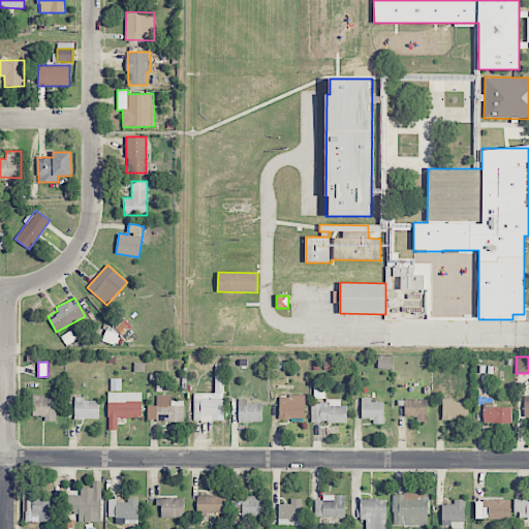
[(194,393),(193,421),(223,422),(224,367),(215,367),(215,394),(194,393)]
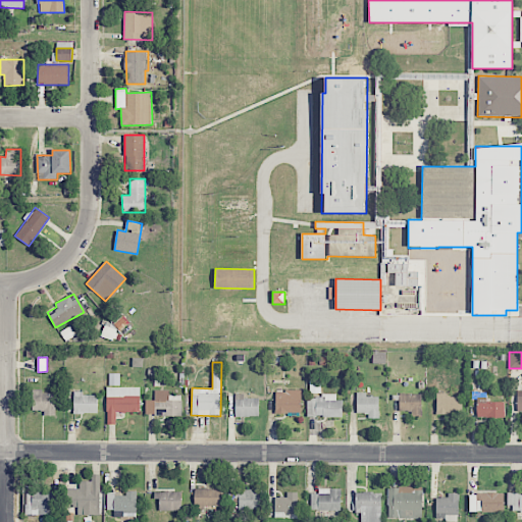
[(109,385),(119,385),(119,373),(109,374),(109,385)]
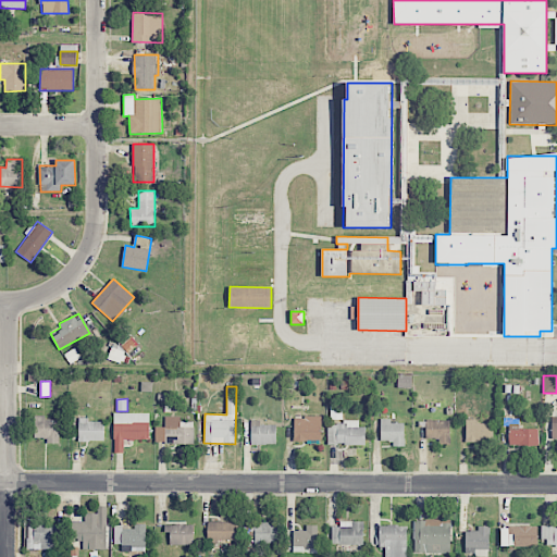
[(149,413),(114,412),(114,453),(124,453),(124,440),(149,441),(149,413)]
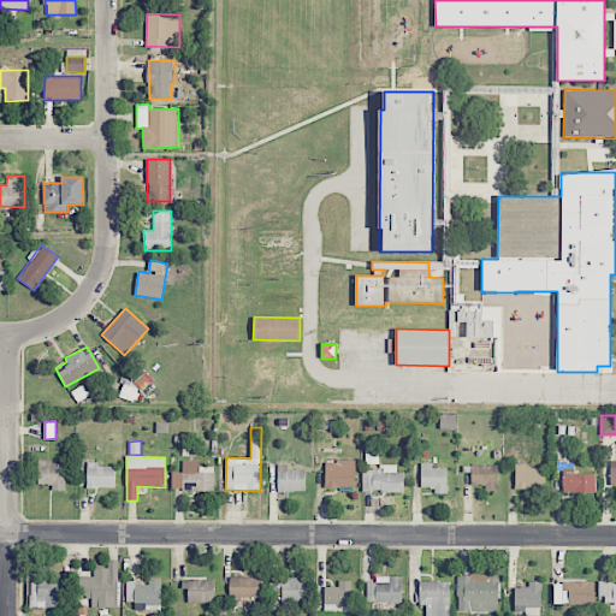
[(65,465),(49,465),(49,460),(39,460),(37,484),(52,484),(52,490),(65,490),(65,465)]
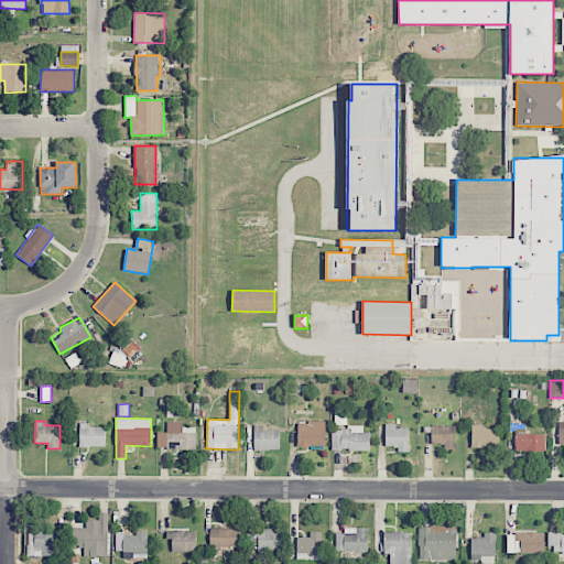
[(105,427),(88,426),(89,422),(80,422),(79,446),(105,446),(105,427)]
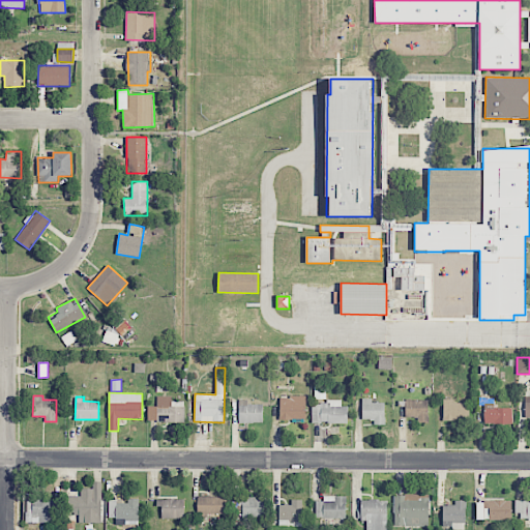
[(156,422),(184,422),(184,401),(171,401),(172,396),(156,396),(156,422)]
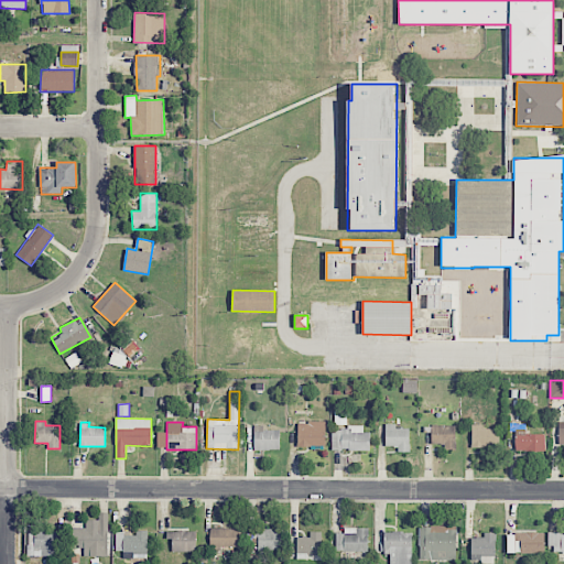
[(325,423),(297,422),(297,445),(325,446),(325,423)]
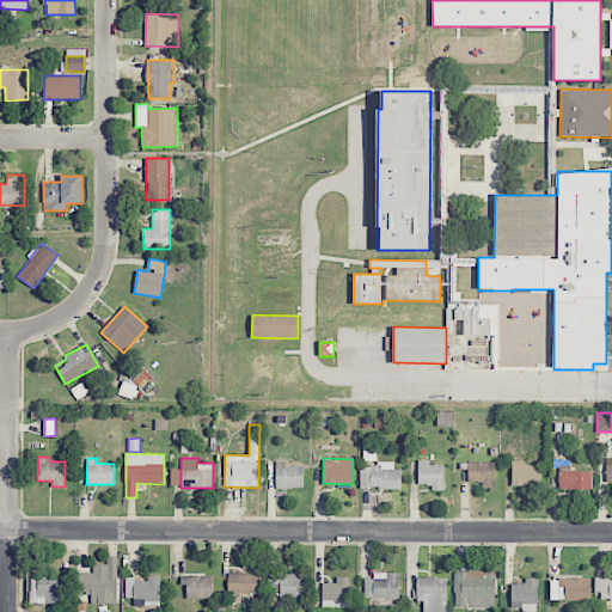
[(418,484),(432,484),(432,490),(445,490),(445,465),(429,465),(429,459),(418,459),(418,484)]
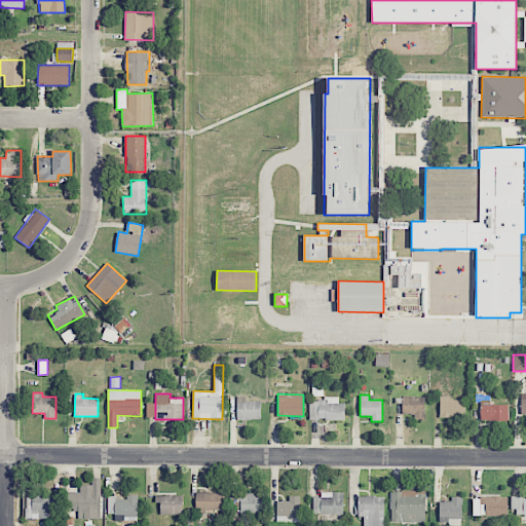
[(509,405),(490,405),(490,396),(481,396),(480,420),(509,421),(509,405)]
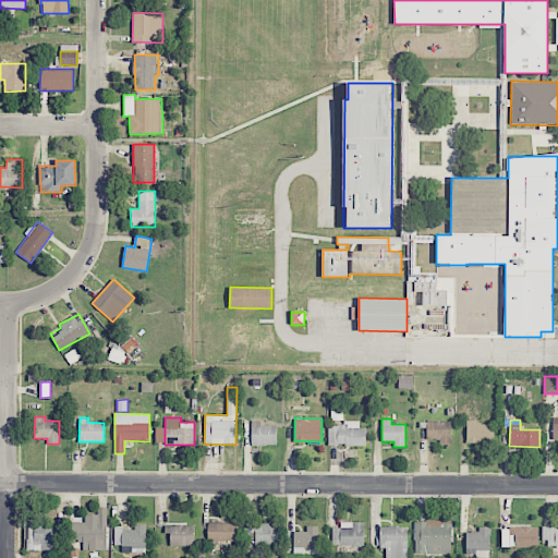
[(252,445),(277,445),(277,425),(261,425),(261,421),(252,421),(252,445)]
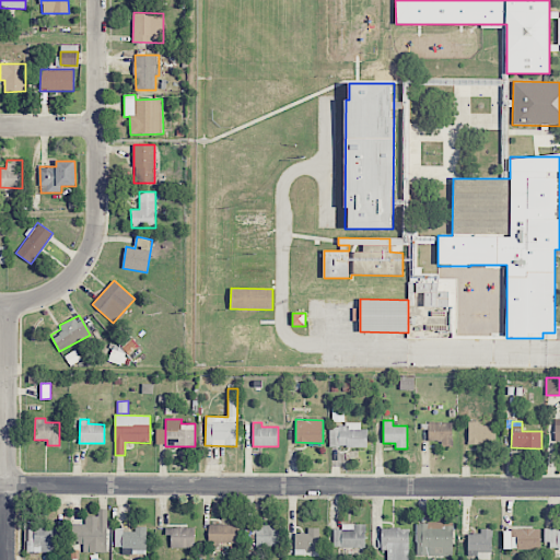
[(453,422),(429,422),(428,440),(440,440),(440,446),(452,446),(453,422)]
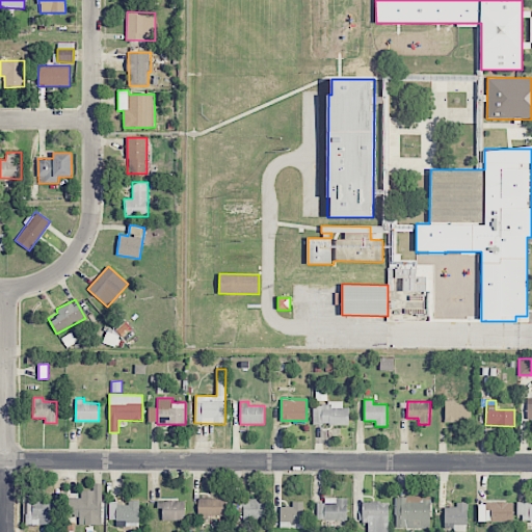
[(445,421),(471,422),(471,403),(445,402),(445,421)]
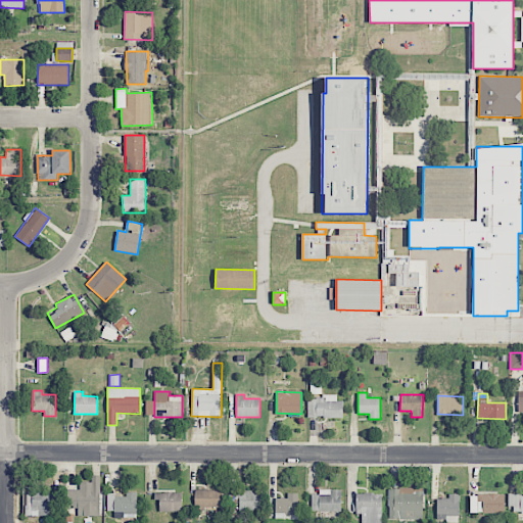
[(307,396),(307,418),(340,418),(341,396),(307,396)]
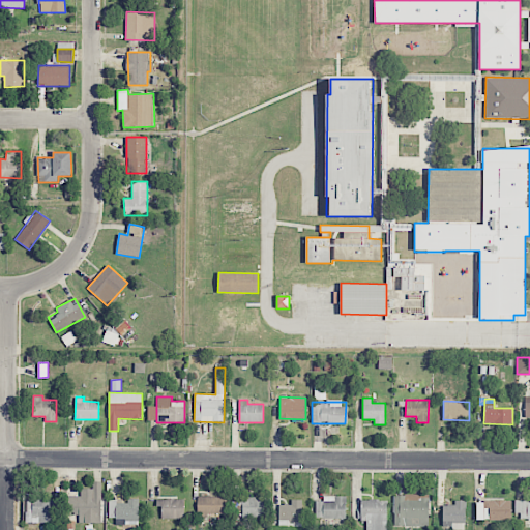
[(101,481),(93,481),(93,489),(81,488),(81,496),(67,496),(67,514),(79,514),(79,523),(101,523),(101,481)]
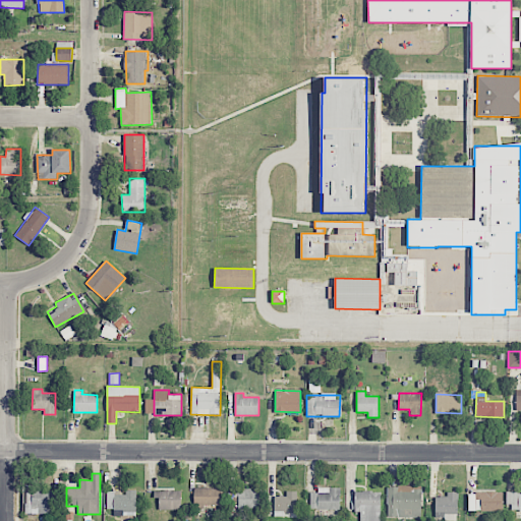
[(387,486),(388,518),(421,517),(421,485),(387,486)]
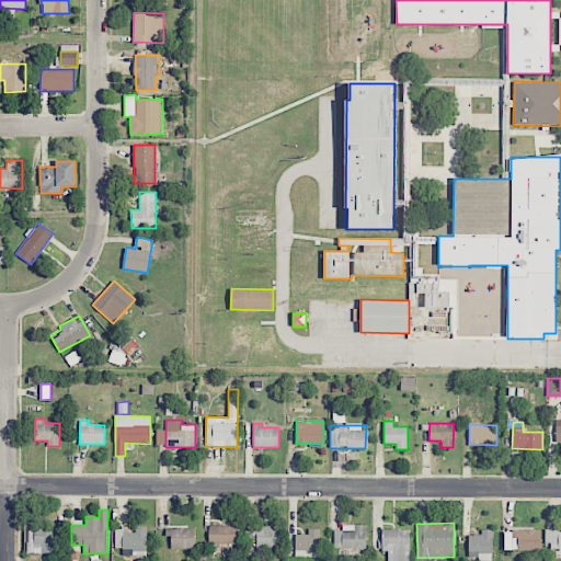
[(237,525),(209,525),(208,545),(237,546),(237,525)]
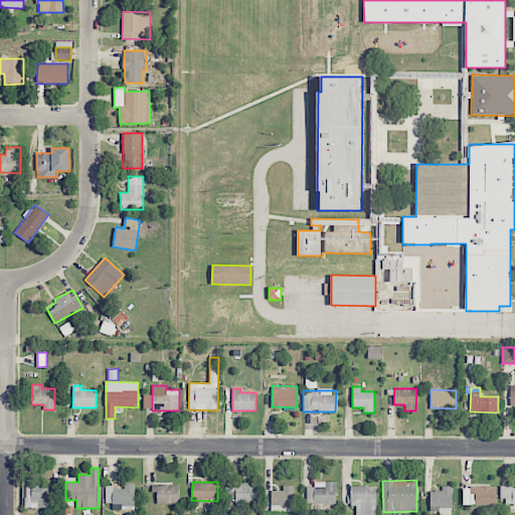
[(235,503),(258,503),(258,483),(235,483),(235,503)]
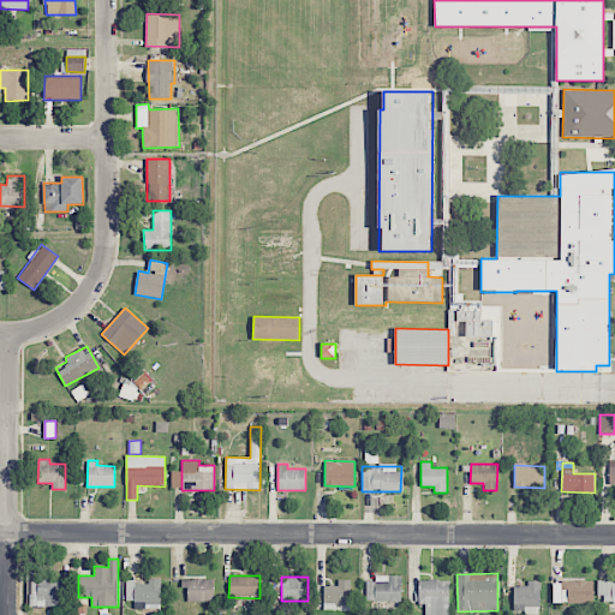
[(401,578),(366,577),(366,602),(401,602),(401,578)]
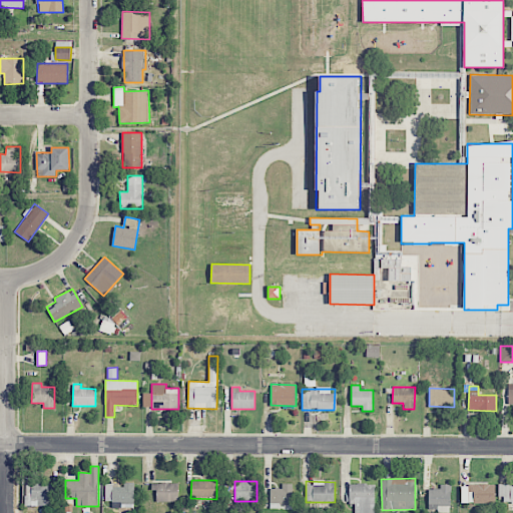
[(134,482),(123,482),(123,485),(105,485),(105,501),(112,501),(112,508),(120,508),(120,512),(133,512),(134,482)]
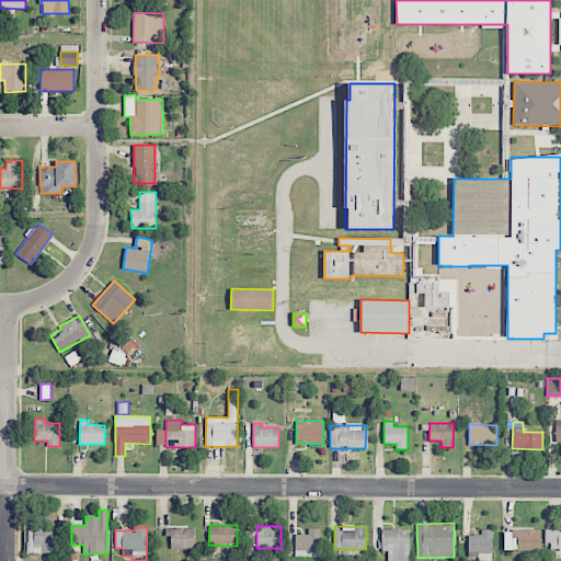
[(195,527),(165,527),(165,536),(171,536),(171,549),(195,549),(195,527)]
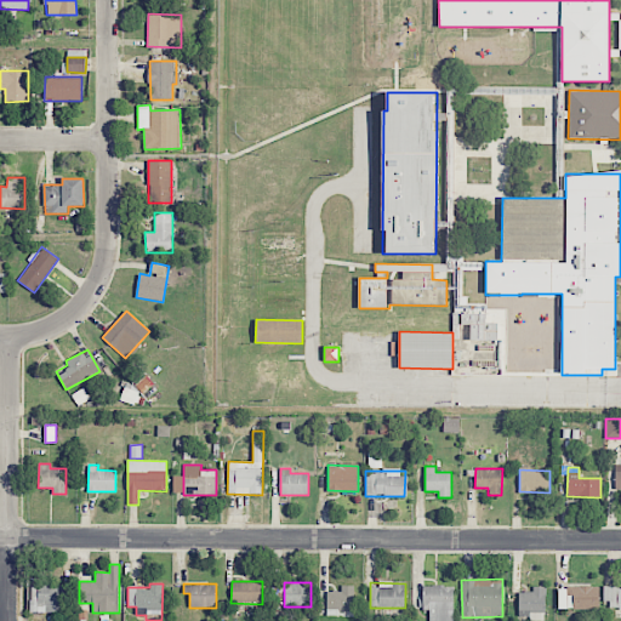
[(32,611),(68,613),(68,585),(32,585),(32,611)]
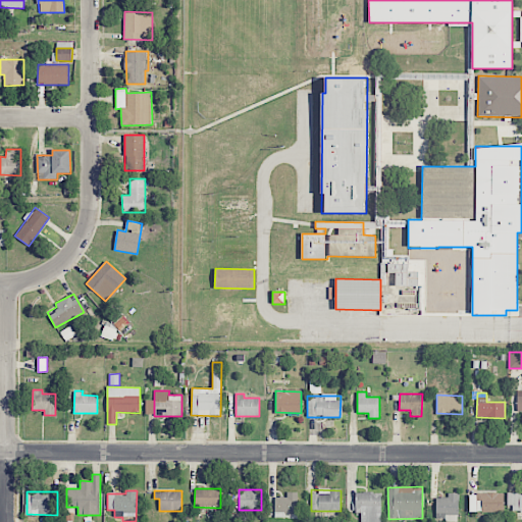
[(275,497),(276,514),(299,513),(298,491),(286,492),(288,497),(275,497)]
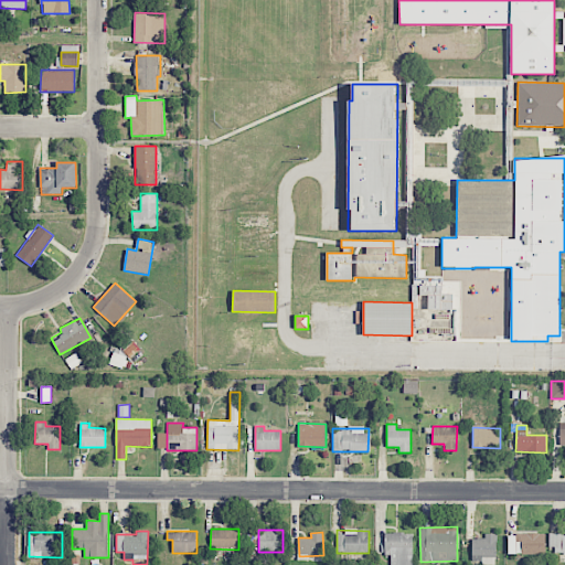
[(412,564),(413,533),(385,533),(384,555),(391,555),(390,564),(412,564)]
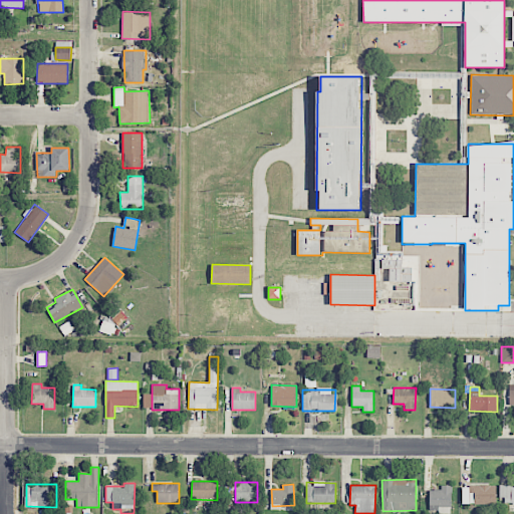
[(430,490),(429,510),(439,510),(439,508),(452,508),(452,486),(441,485),(441,490),(430,490)]
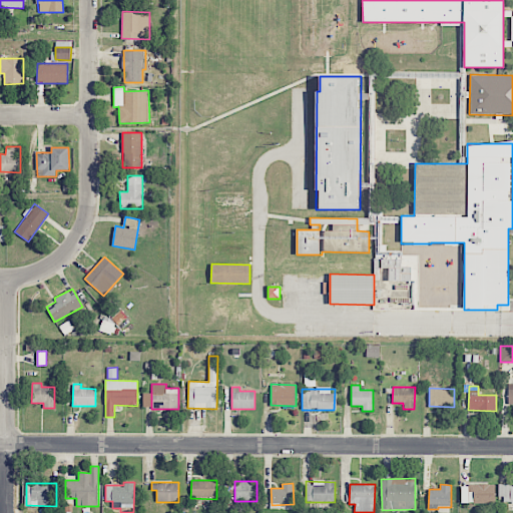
[(494,484),(460,485),(461,503),(495,502),(494,484)]
